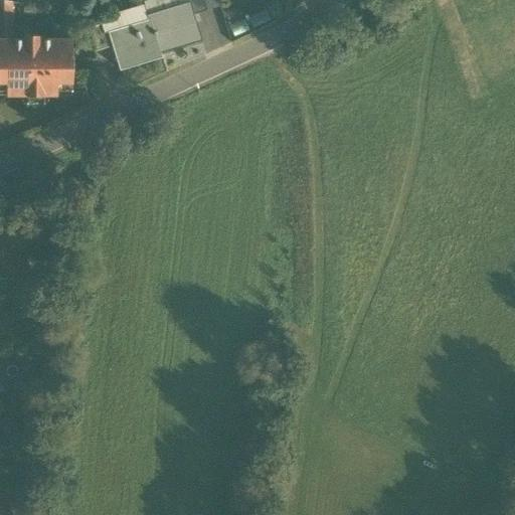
[(0,0),(0,22),(10,23),(11,23),(11,2),(0,0)]
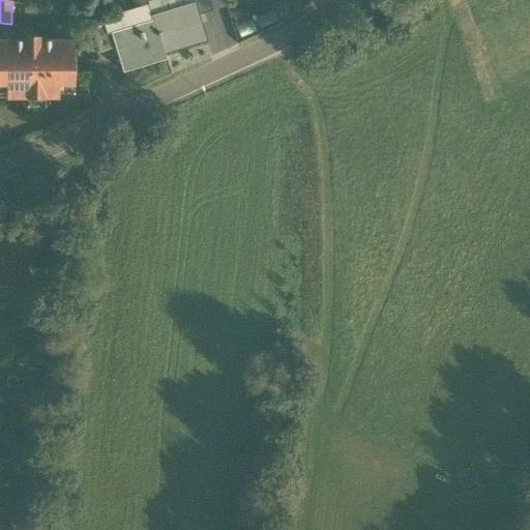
[(152,16),(195,2),(194,0),(149,0),(147,1),(148,4),(152,16)]
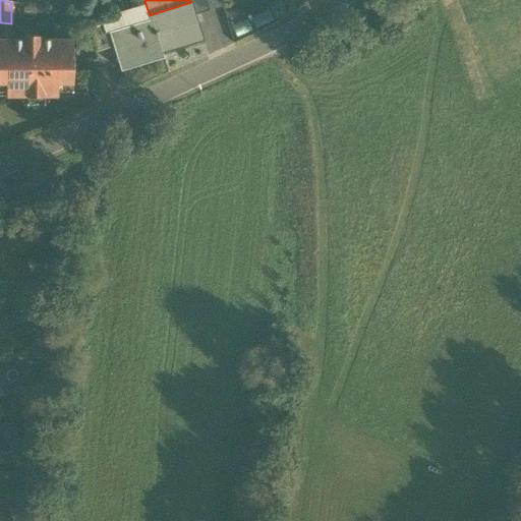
[(210,10),(206,0),(190,0),(191,2),(195,14),(210,10)]
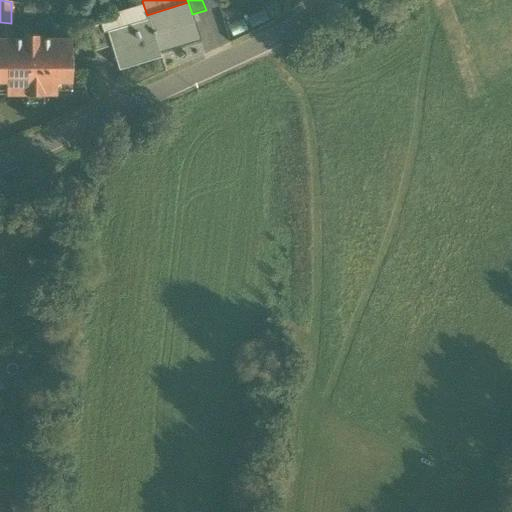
[(202,0),(206,10),(218,6),(215,0),(202,0)]
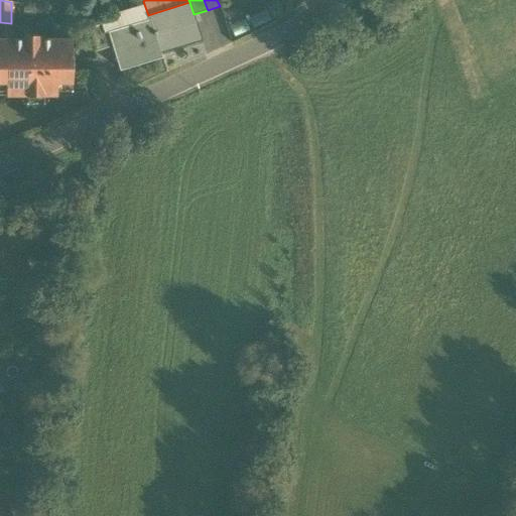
[(148,15),(149,20),(159,53),(202,40),(194,14),(189,2),(148,15)]
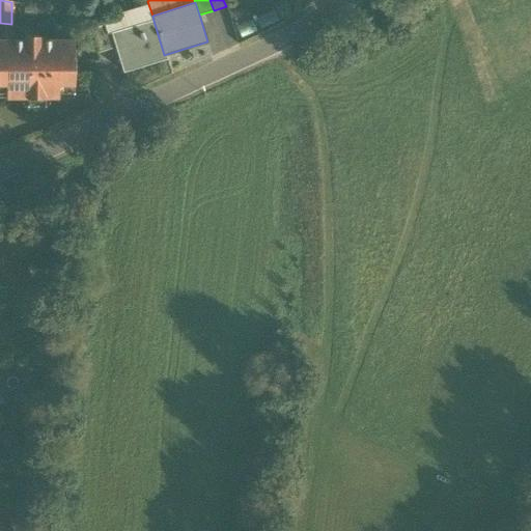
[(108,21),(109,24),(111,33),(154,21),(152,16),(148,4),(121,12),(122,17),(108,21)]
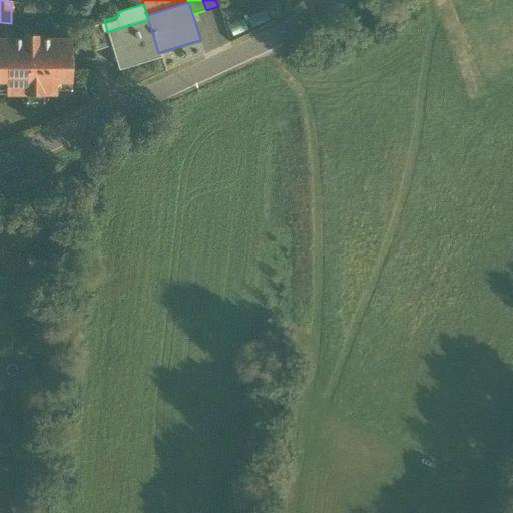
[(159,58),(158,53),(148,20),(107,32),(111,46),(119,70),(159,58)]
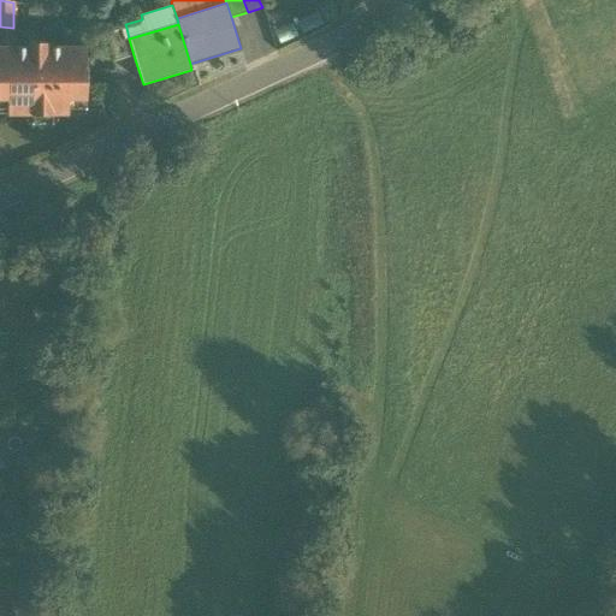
[(12,28),(0,27),(0,46),(12,47),(12,28)]
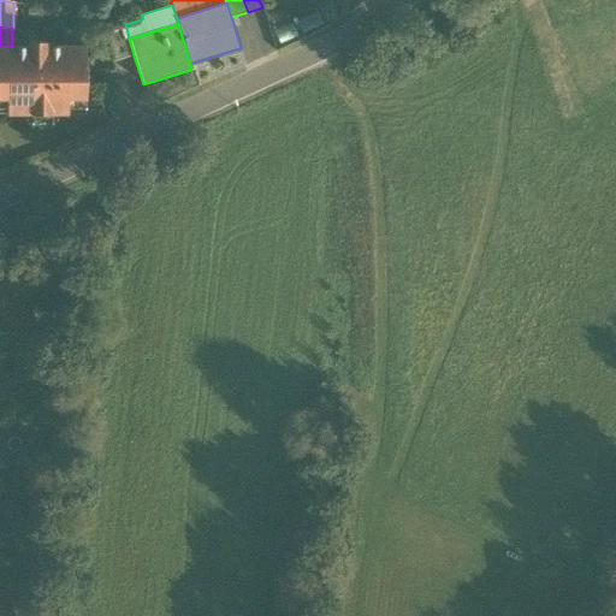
[(106,34),(114,61),(134,55),(129,39),(126,28),(106,34)]
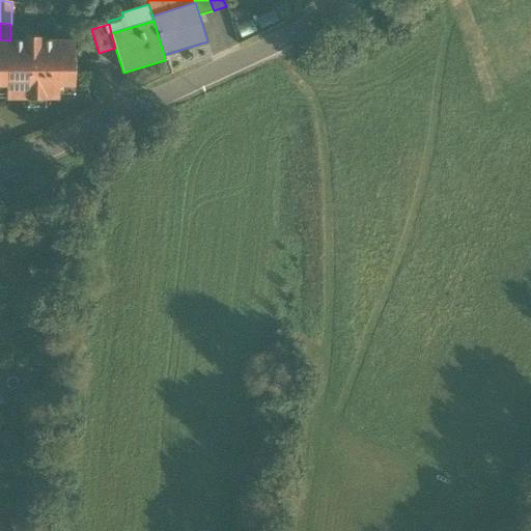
[(49,99),(58,99),(58,85),(74,85),(74,39),(39,39),(39,36),(25,36),(25,40),(10,40),(0,39),(0,85),(6,86),(6,99),(21,99),(49,99)]
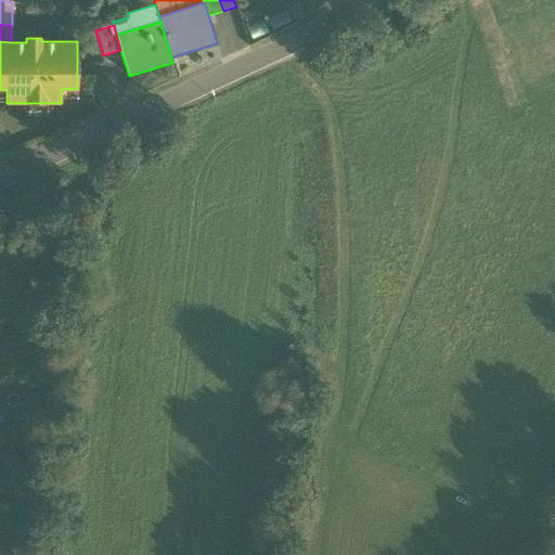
[(77,89),(61,89),(61,103),(77,103),(77,89)]
